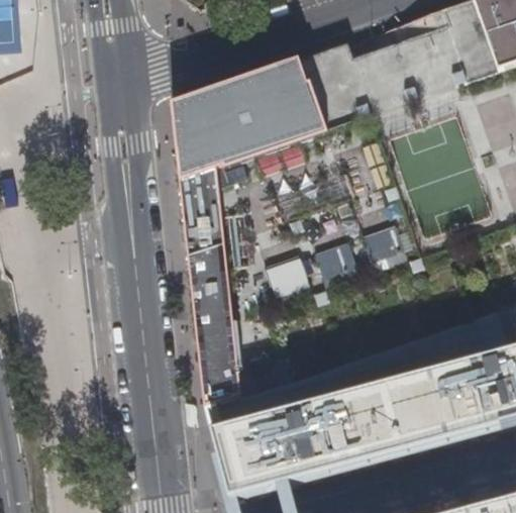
[(0,0),(0,16),(9,99),(61,93),(48,0),(0,0)]
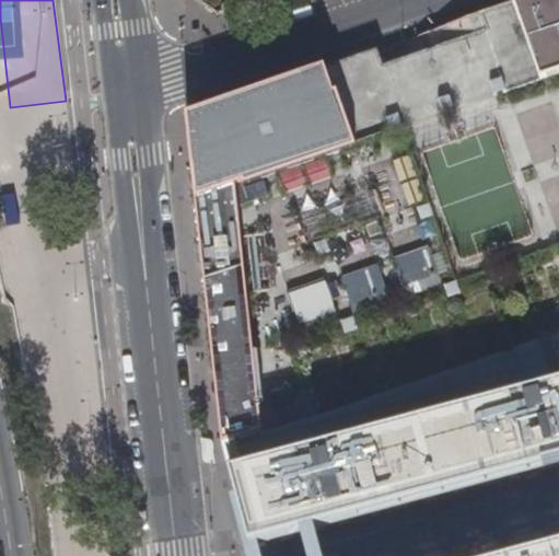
[(513,0),(498,6),(481,11),(484,18),(487,25),(384,65),(377,49),(345,60),(329,66),(257,91),(205,109),(187,116),(209,175),(194,181),(195,187),(199,227),(209,320),(213,356),(228,352),(232,382),(235,424),(221,428),(223,446),(224,452),(231,450),(233,460),(236,470),(231,471),(249,545),(258,542),(558,461),(558,0),(513,0)]
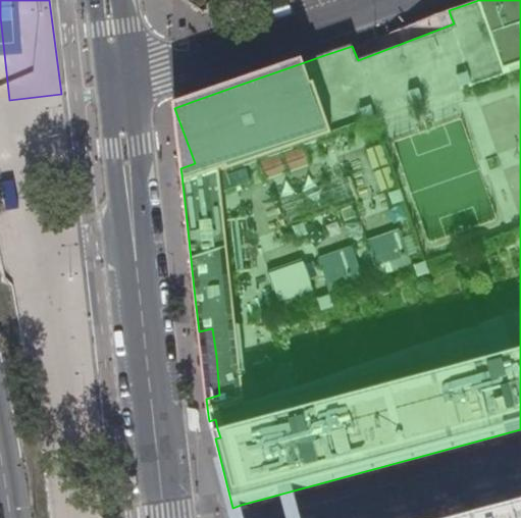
[(212,328),(199,331),(202,360),(216,356),(212,328)]
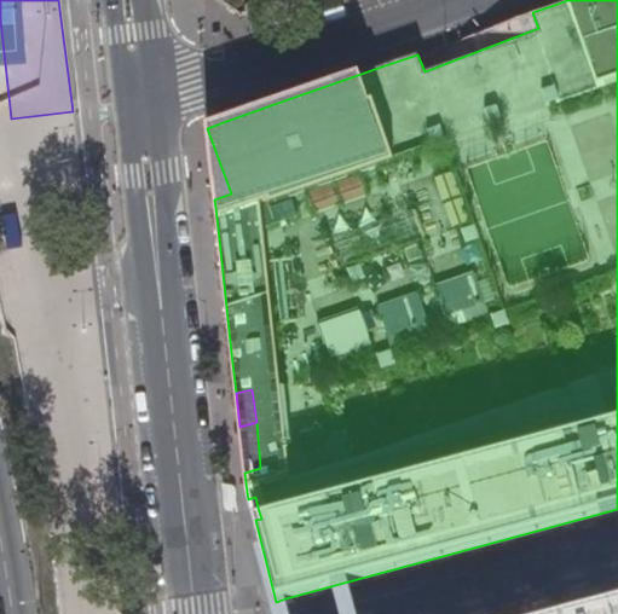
[(260,468),(256,422),(240,427),(244,473),(260,468)]
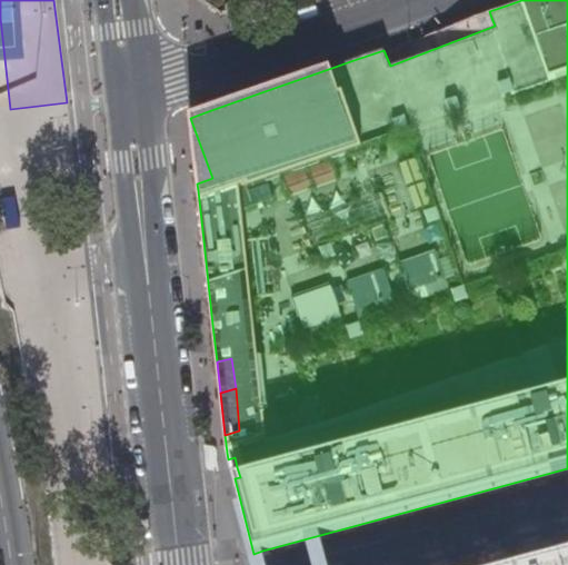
[(266,564),(262,551),(253,554),(248,555),(250,564),(266,564)]
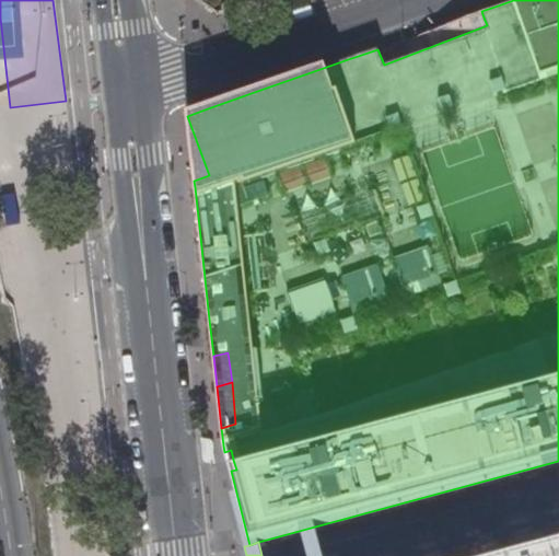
[(558,555),(558,546),(523,555),(558,555)]
